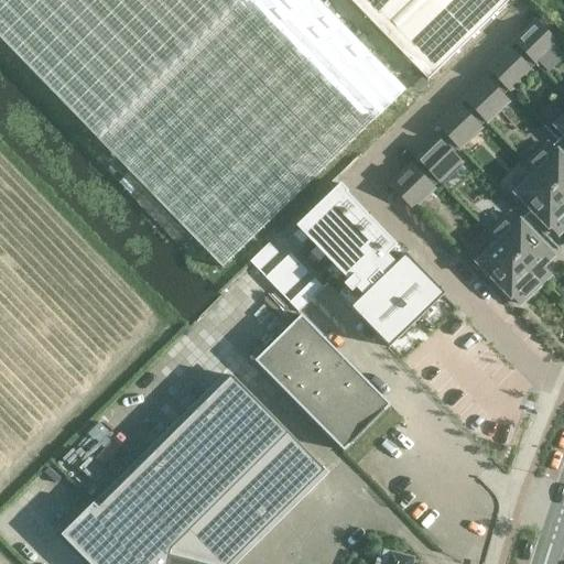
[(317,0),(0,0),(0,39),(221,268),(405,90),(317,0)]
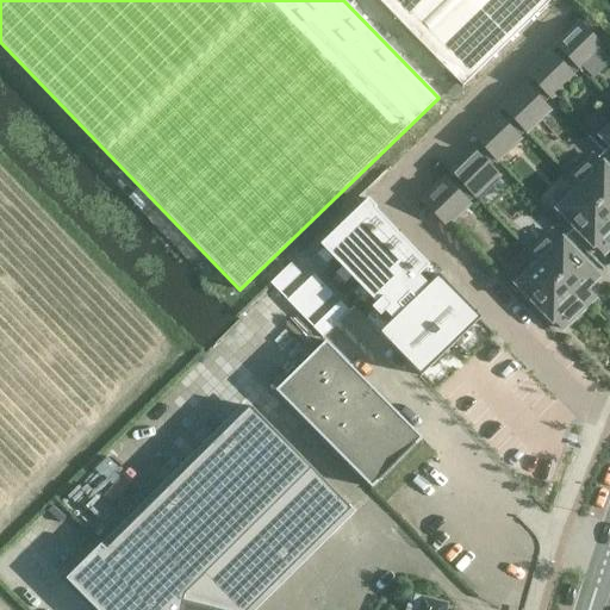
[(378,0),(461,87),(552,0),(378,0)]
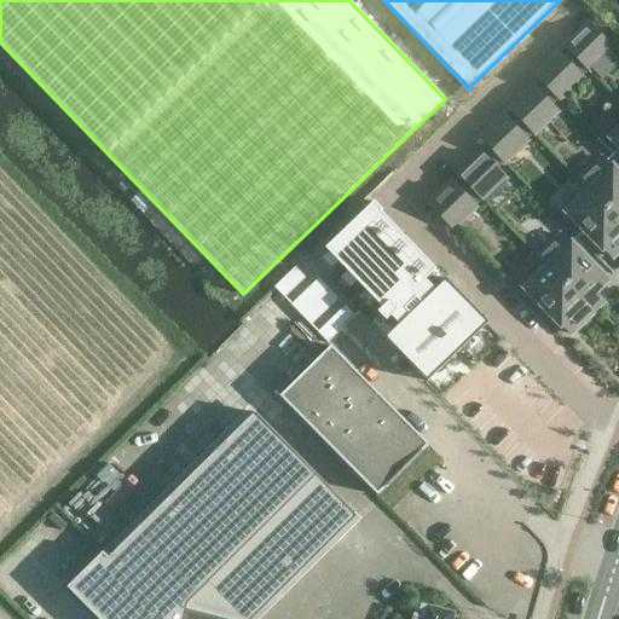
[(589,69),(612,47),(590,24),(567,46),(589,69)]
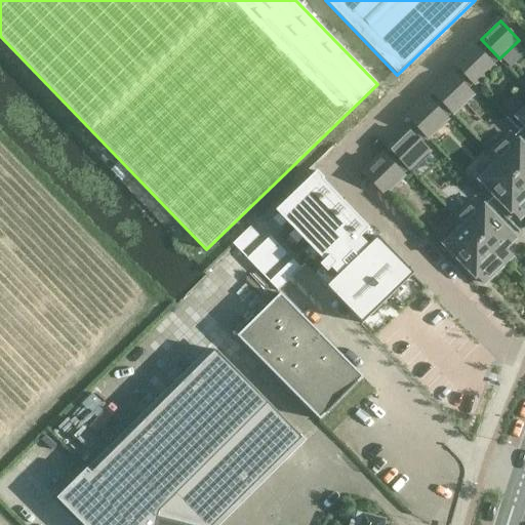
[(455,64),(475,83),(494,65),(475,45),(455,64)]
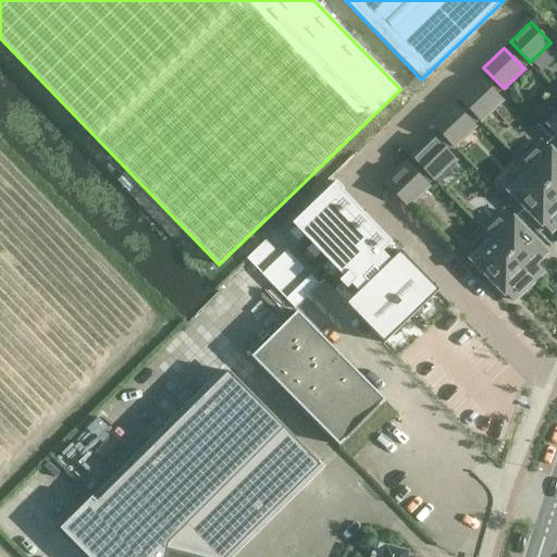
[(482,78),(460,98),(481,119),(502,99),(482,78)]
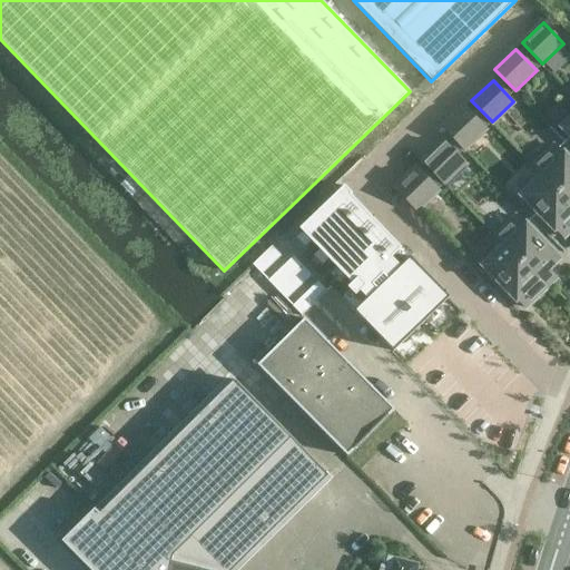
[(464,148),(485,128),(465,107),(443,127),(464,148)]
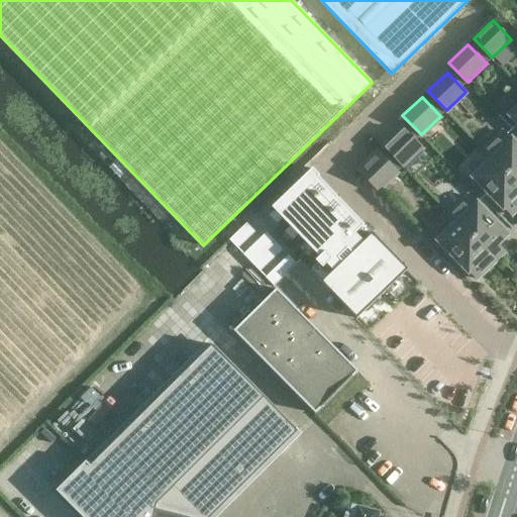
[(385,146),(403,166),(422,147),(404,128),(385,146)]
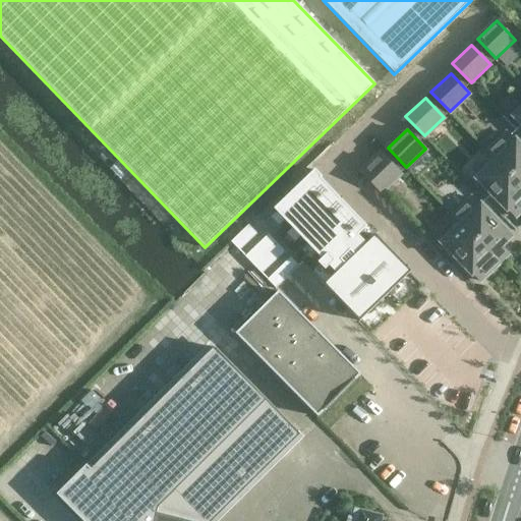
[(520,146),(508,133),(489,152),(488,152),(496,160),(497,159),(520,184),(520,146)]
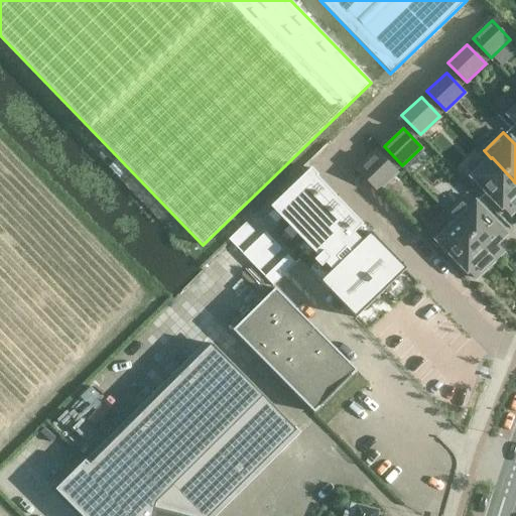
[(378,189),(397,171),(378,152),(359,170),(378,189)]
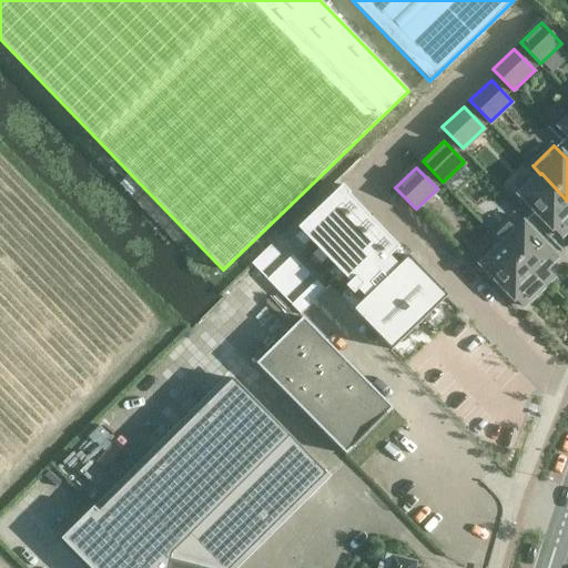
[(567,201),(541,173),(540,174),(520,193),(561,236),(567,229),(567,201)]
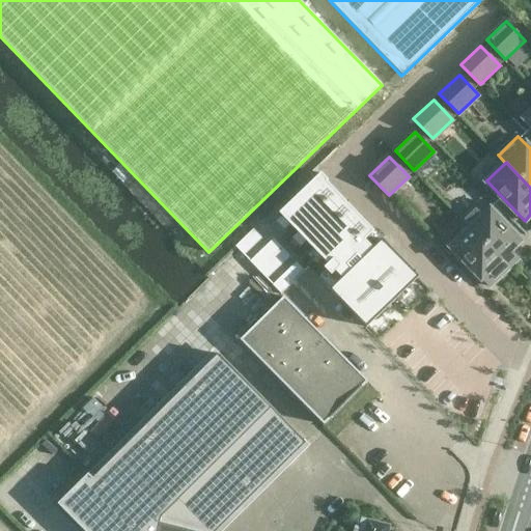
[(316,177),(282,211),(330,261),(326,266),(333,272),(337,269),(344,276),(333,287),(369,325),(421,274),(385,236),(375,246),(367,238),(376,228),(369,221),(364,226),(316,177)]
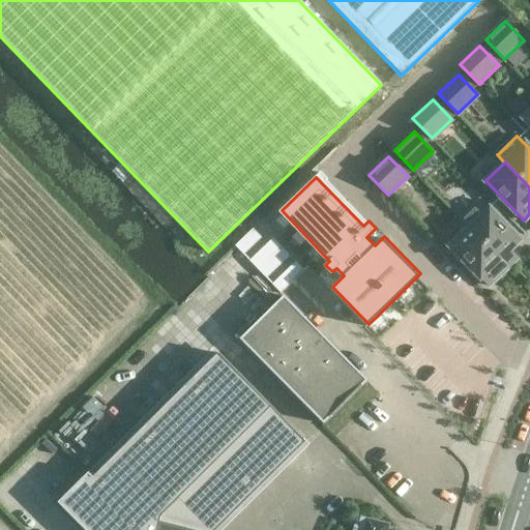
[(481,201),(462,219),(462,221),(469,228),(500,259),(519,240),(481,201)]
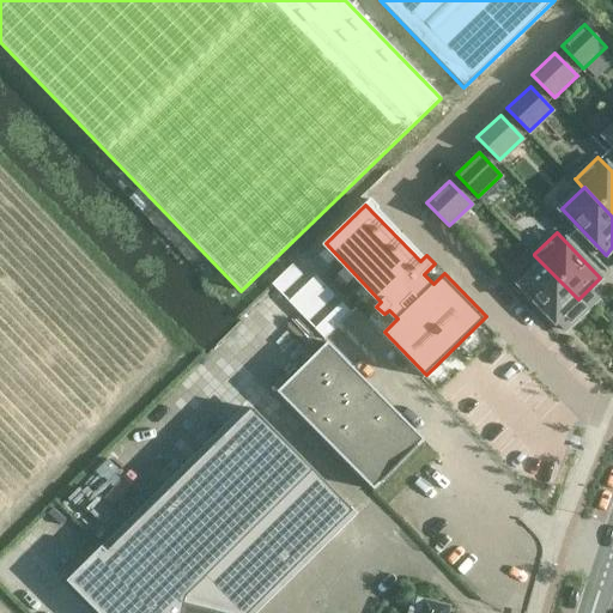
[(542,263),(521,285),(564,331),(587,308),(578,299),(542,263)]
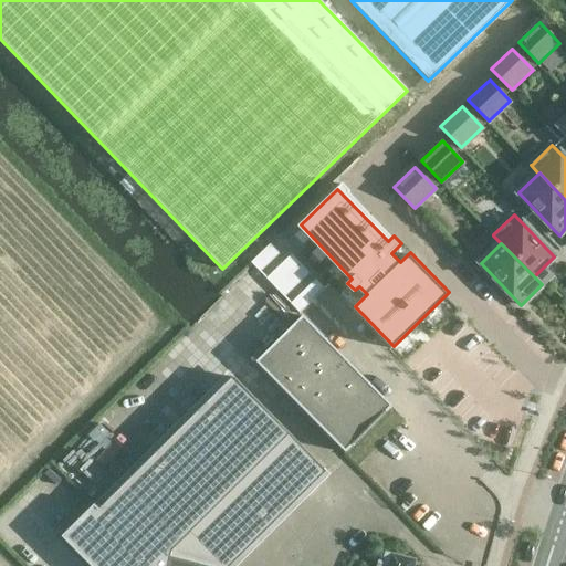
[(260,273),(279,254),(269,245),(251,263),(260,273)]
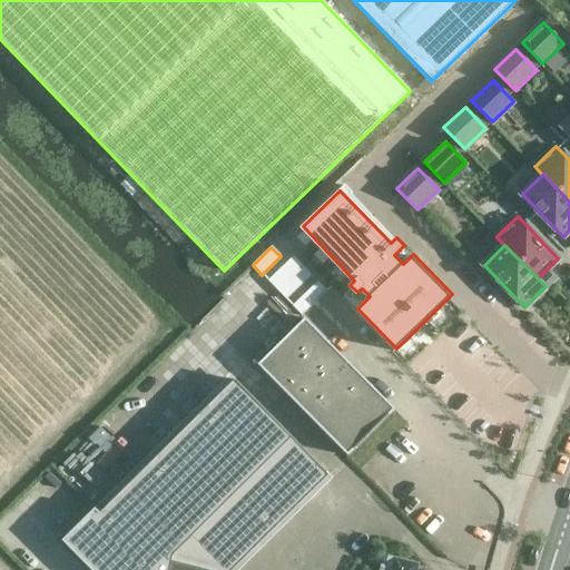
[(286,300),(311,276),(293,257),(267,282),(286,300)]
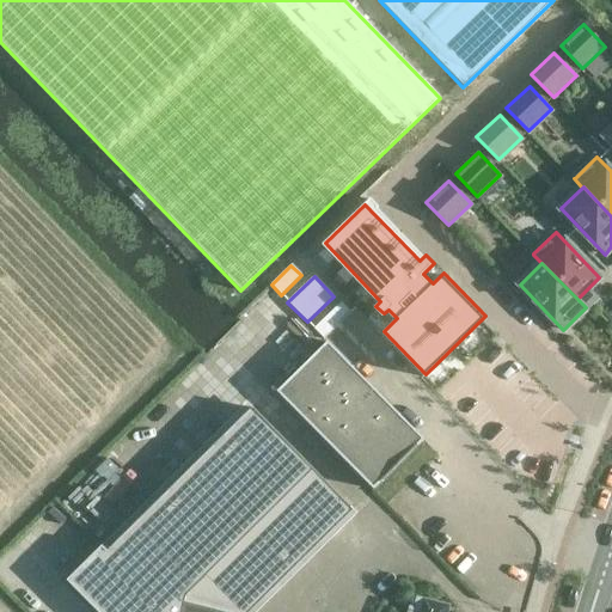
[(323,340),(350,313),(341,304),(313,329),(323,340)]
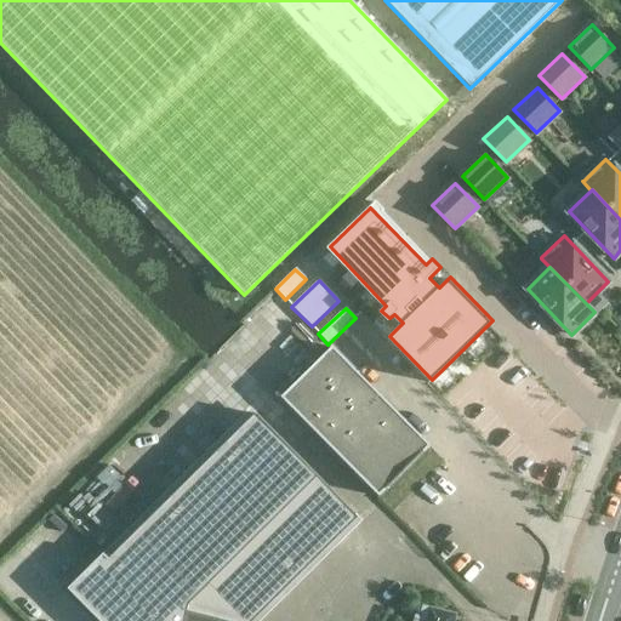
[(281,397),(379,496),(429,446),(332,347),(281,397)]
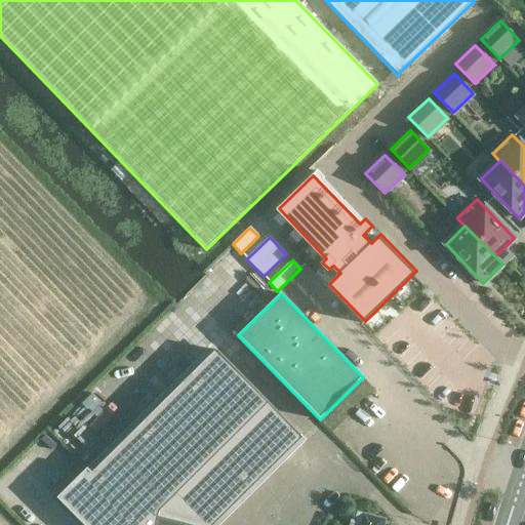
[(87,469),(56,498),(82,524),(219,524),(221,519),(233,509),(304,439),(215,350),(91,473),(87,469)]
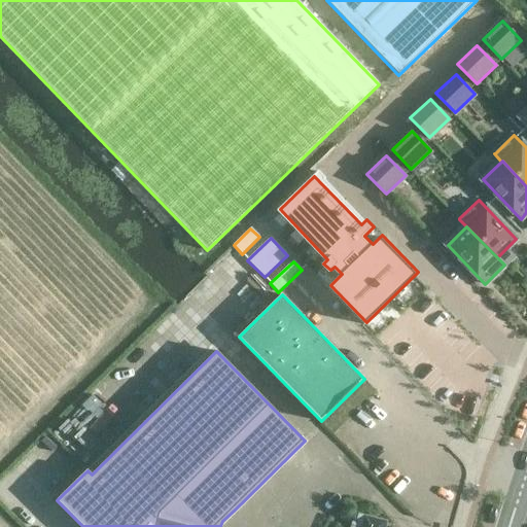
[(385,526),(386,522),(358,515),(356,522),(353,522),(351,526),(385,526)]
